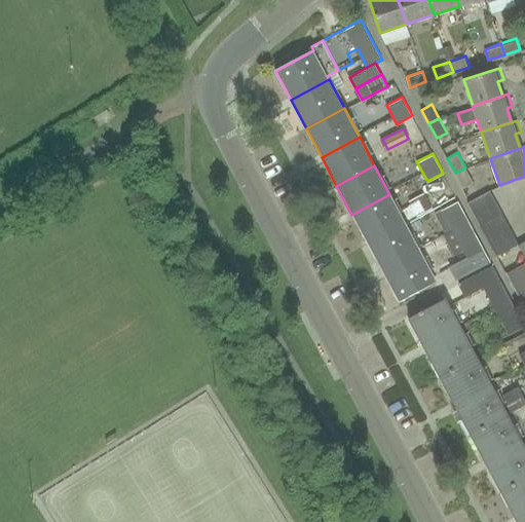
[(465,168),(455,173),(463,188),(474,183),(465,168)]
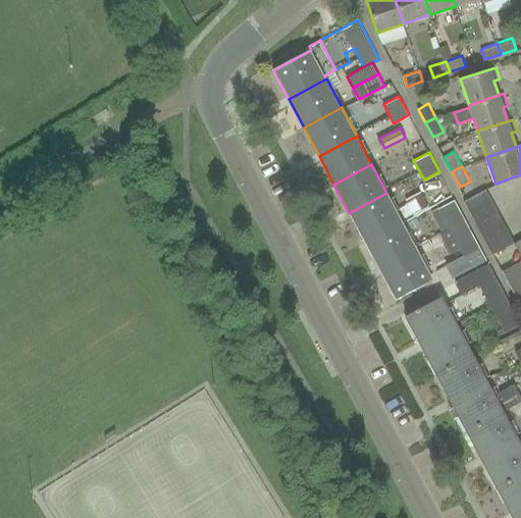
[(464,199),(464,200),(475,221),(497,209),(485,188),(464,199)]
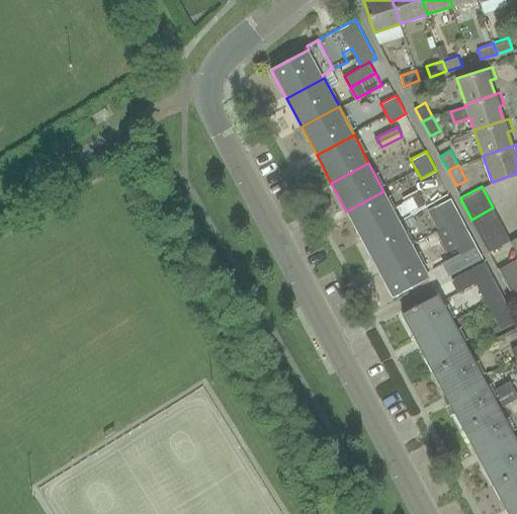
[(425,203),(418,189),(404,197),(412,211),(425,203)]
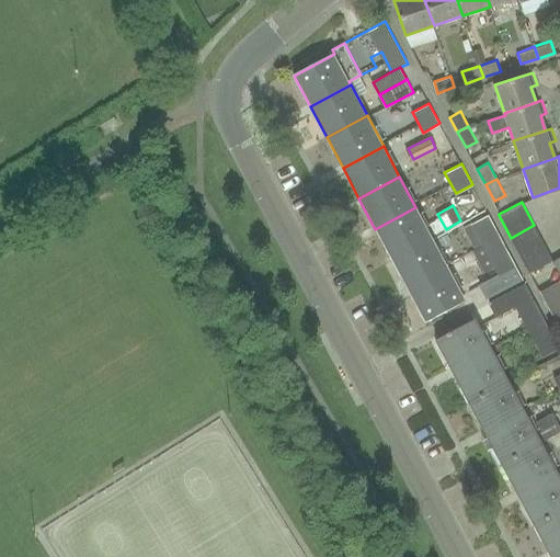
[(391,260),(432,238),(415,207),(375,229),(391,260)]
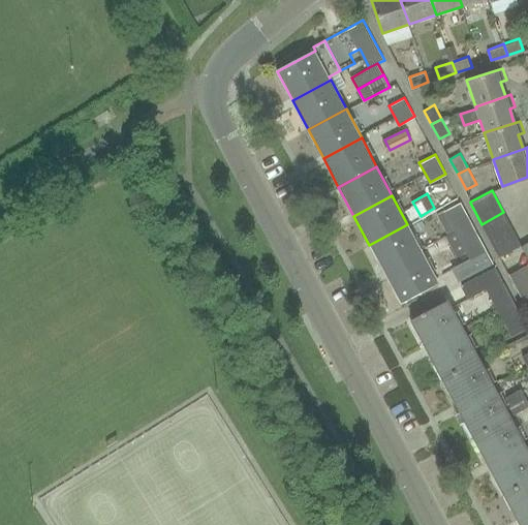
[(460,239),(475,230),(461,203),(444,211),(455,230),(460,239)]
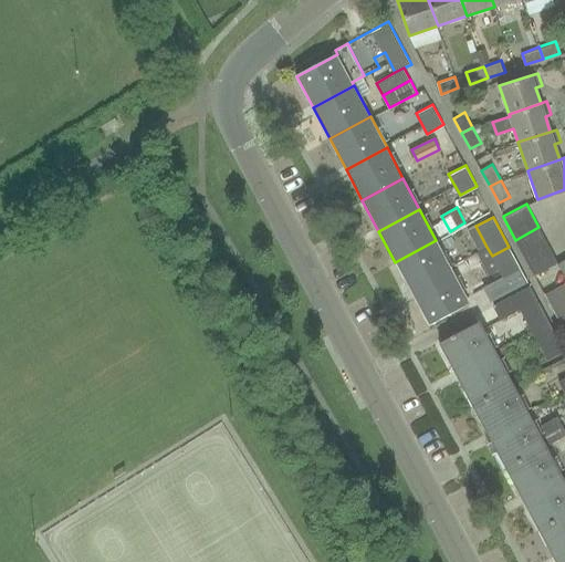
[(480,250),(487,247),(475,226),(469,230),(480,250)]
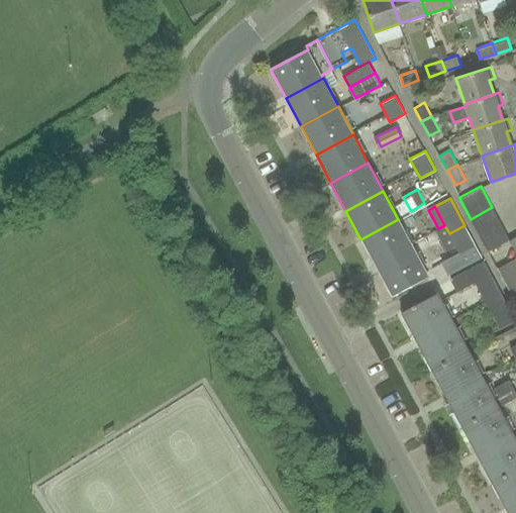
[(476,229),(498,218),(492,207),(471,219),(476,229)]
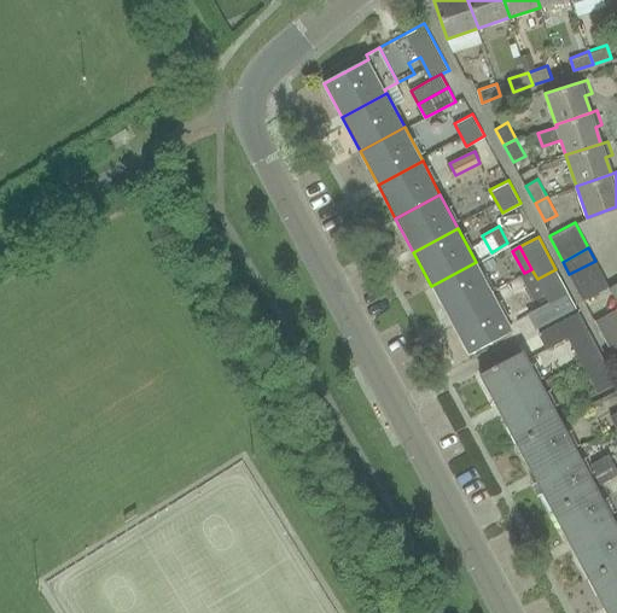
[(576,287),(601,274),(595,261),(569,274),(576,287)]
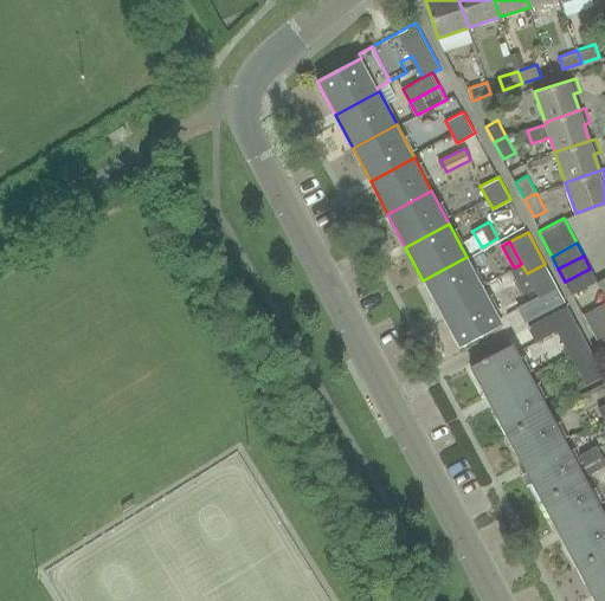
[(441,314),(484,290),(467,257),(423,280),(441,314)]
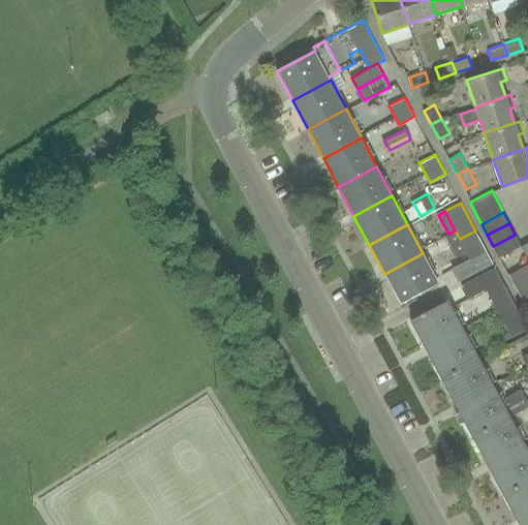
[(465,250),(460,239),(455,230),(448,234),(446,235),(457,254),(465,250)]
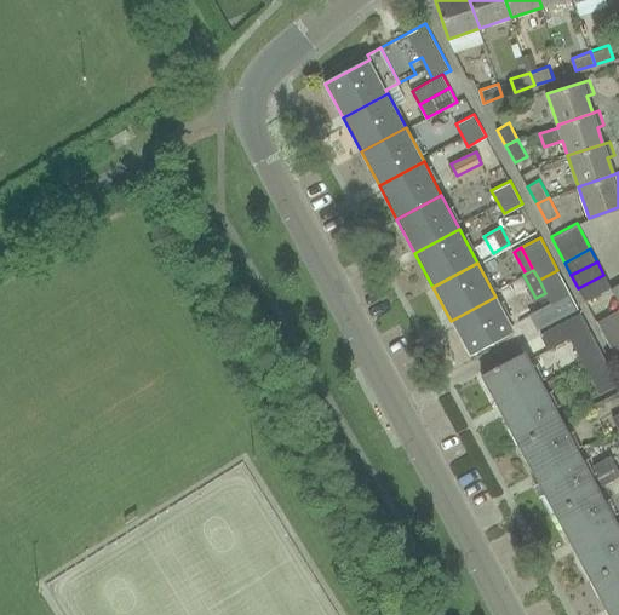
[(550,303),(569,292),(557,270),(539,280),(545,293),(550,303)]
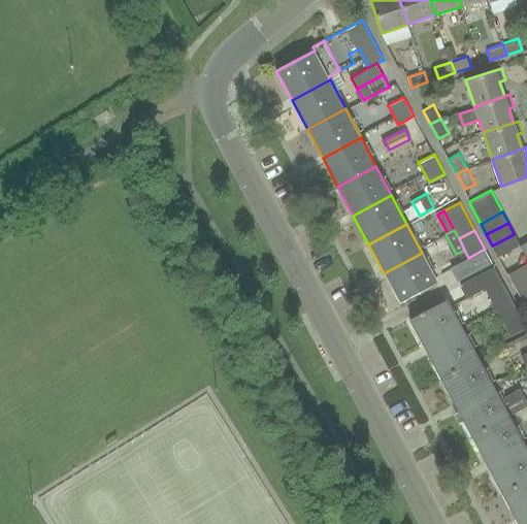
[(514,234),(492,246),(497,255),(519,243),(514,234)]
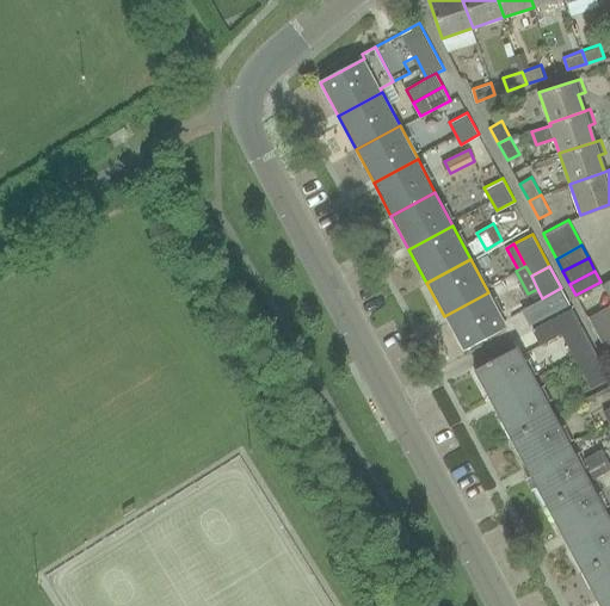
[(542,298),(522,309),(530,323),(570,303),(561,288),(542,298)]
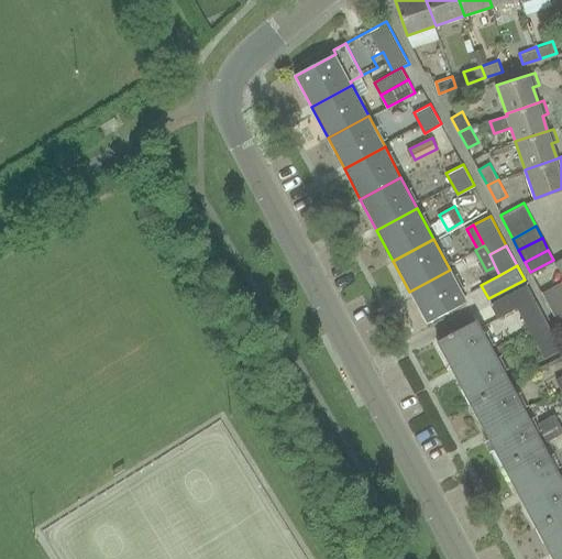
[(450,270),(409,292),(425,322),(465,300),(450,270)]
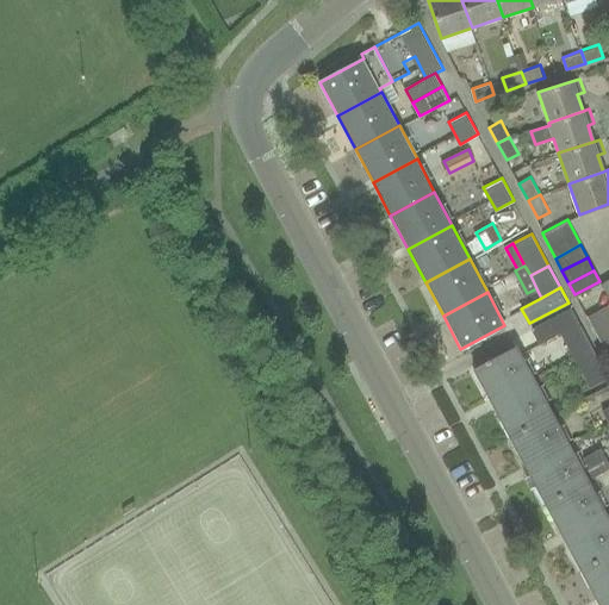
[(608,301),(595,306),(604,340),(608,338),(608,301)]
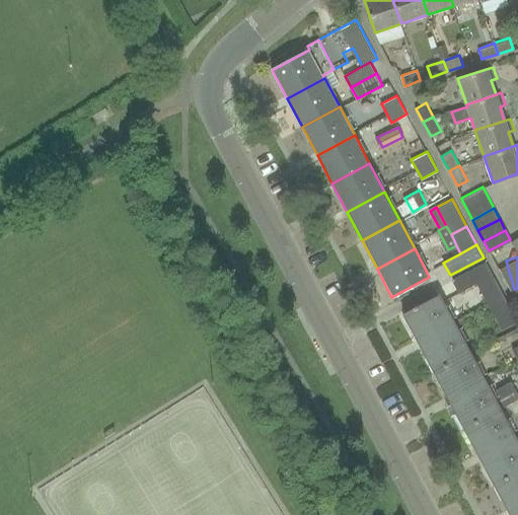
[(475,281),(492,273),(485,261),(450,279),(457,291),(475,281)]
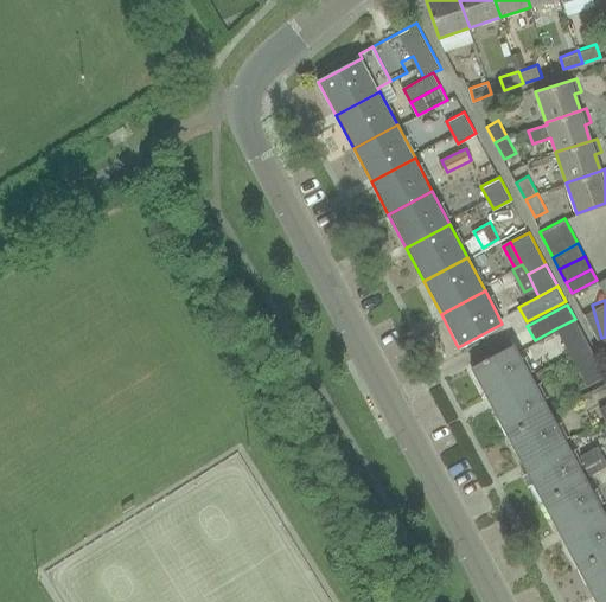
[(569,352),(587,343),(575,319),(556,328),(569,352)]
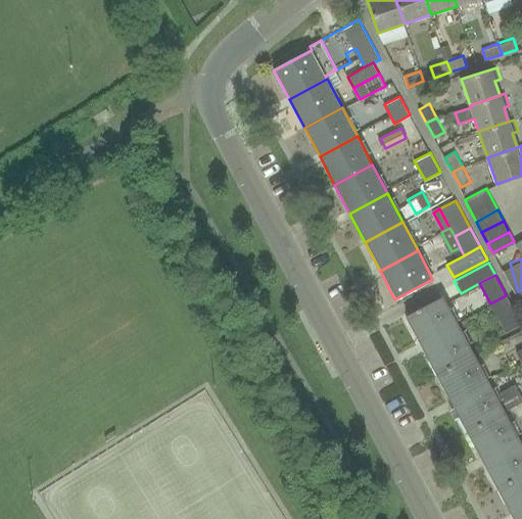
[(490,303),(506,331),(521,323),(506,295),(490,303)]
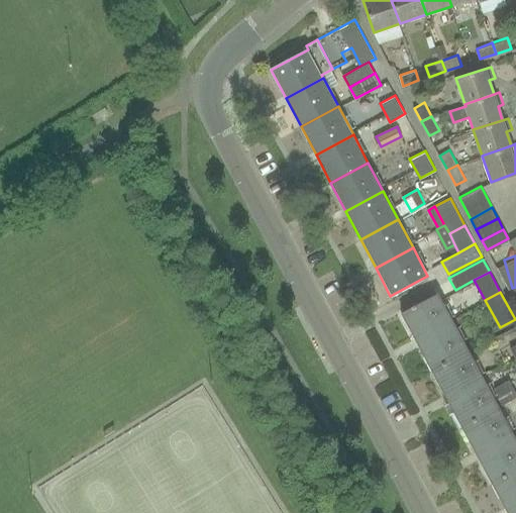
[(415,341),(452,322),(437,294),(401,313),(415,341)]
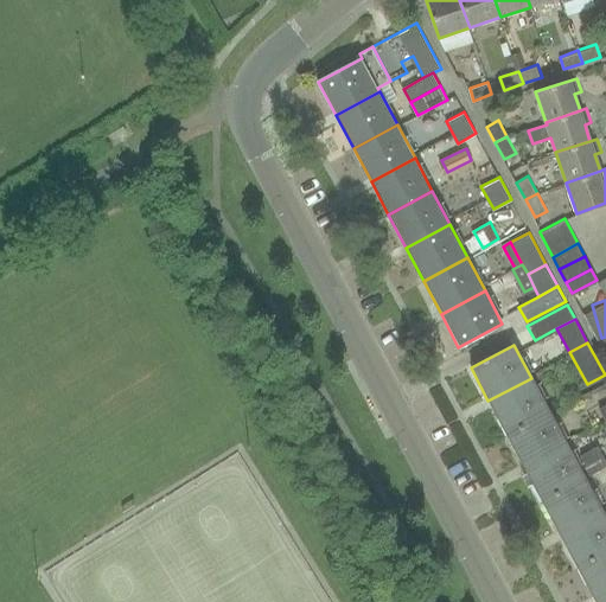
[(505,434),(549,411),(531,378),(488,401),(505,434)]
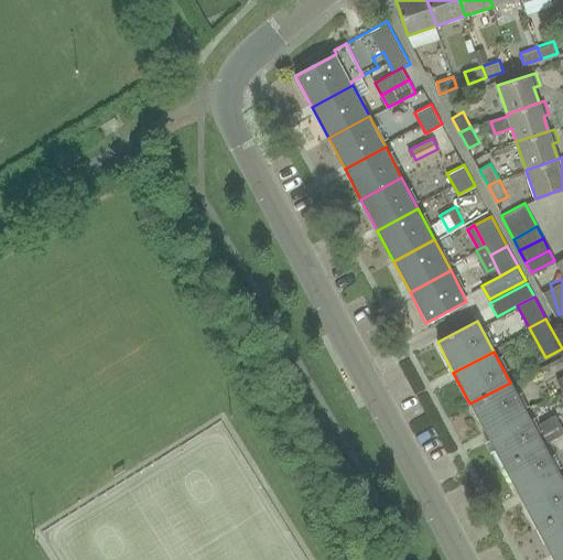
[(486,434),(527,413),(510,383),(469,404),(486,434)]
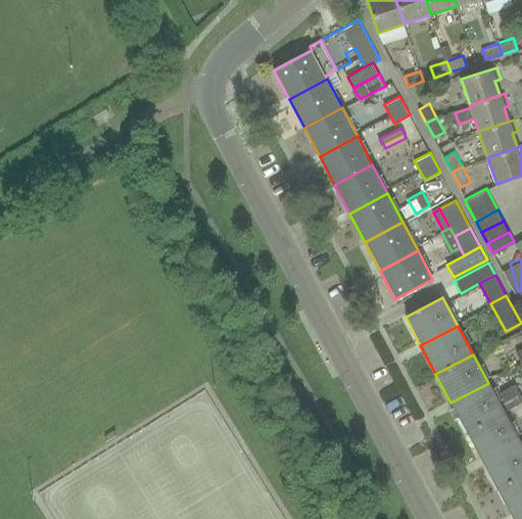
[(466,431),(504,412),(521,402),(521,393),(516,383),(501,391),(504,397),(497,402),(488,383),(451,403),(466,431)]
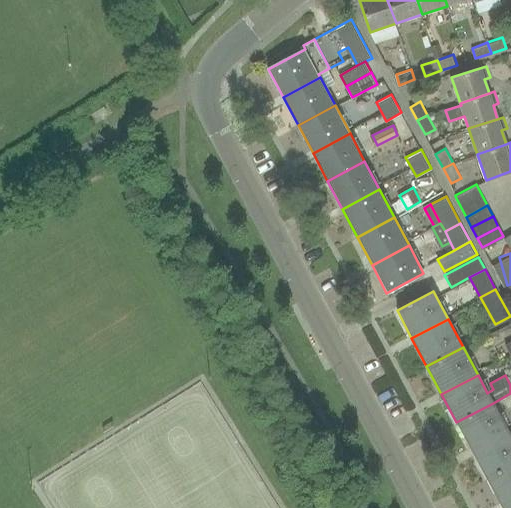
[(471,450),(508,431),(493,403),(456,422),(471,450)]
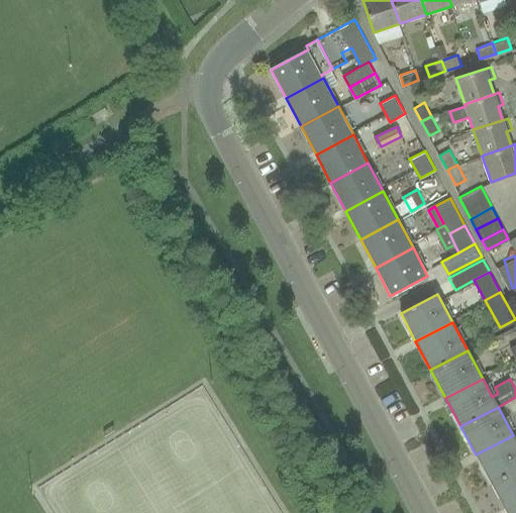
[(491,483),(515,470),(515,440),(513,435),(476,454),(491,483)]
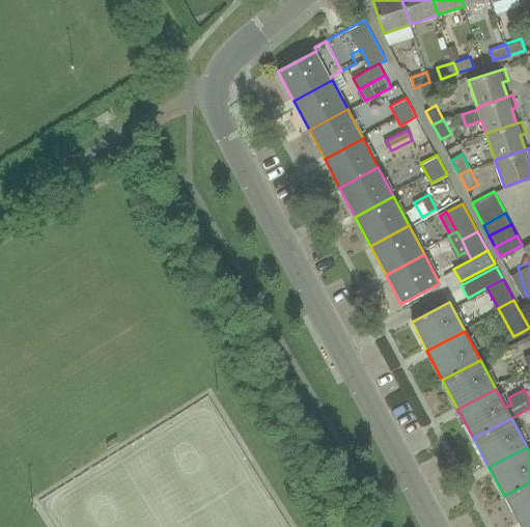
[(520,525),(529,520),(529,482),(504,496),(520,525)]
